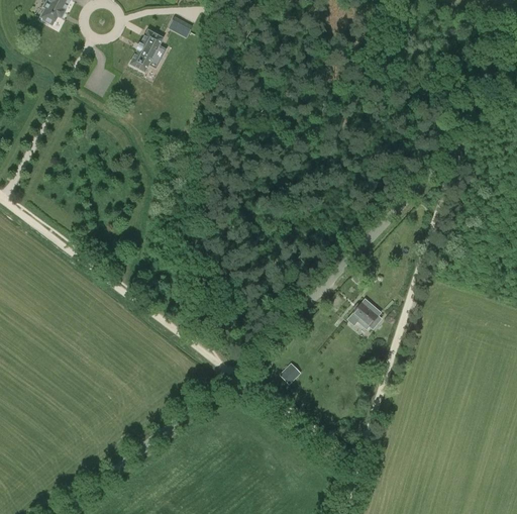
[(48,0),(40,15),(42,17),(41,18),(53,24),(58,15),(61,16),(62,14),(63,11),(69,0),(48,0)]
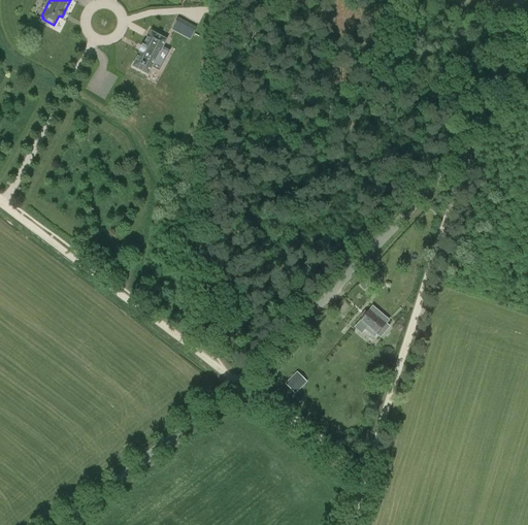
[(172,27),(177,30),(184,20),(177,17),(172,27)]
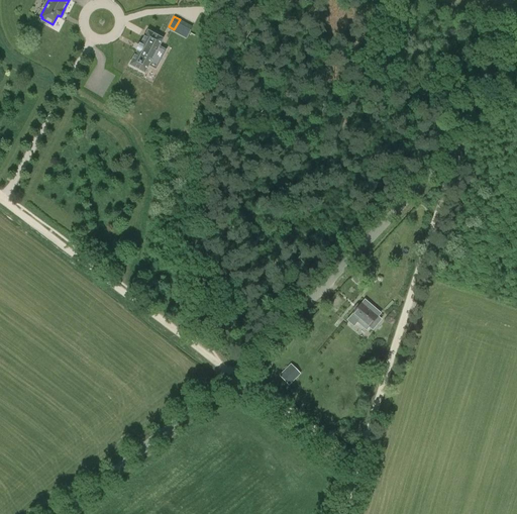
[(136,48),(129,62),(143,70),(149,60),(152,62),(161,48),(157,46),(163,36),(147,28),(139,41),(135,47),(136,48)]
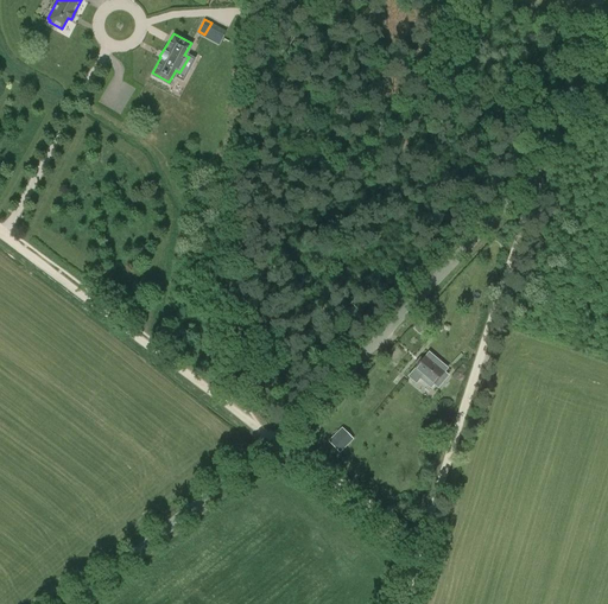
[(430,309),(413,325),(420,331),(436,315),(430,309)]
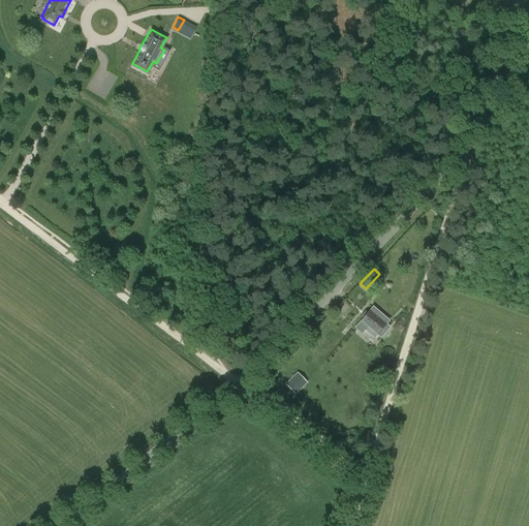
[(363,331),(366,327),(375,335),(378,332),(381,335),(390,325),(386,321),(390,318),(374,305),(356,326),(363,331)]
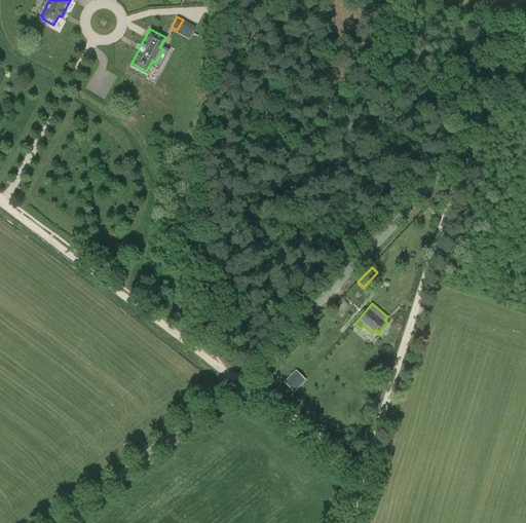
[(296,368),(285,379),(294,389),(306,378),(296,368)]
